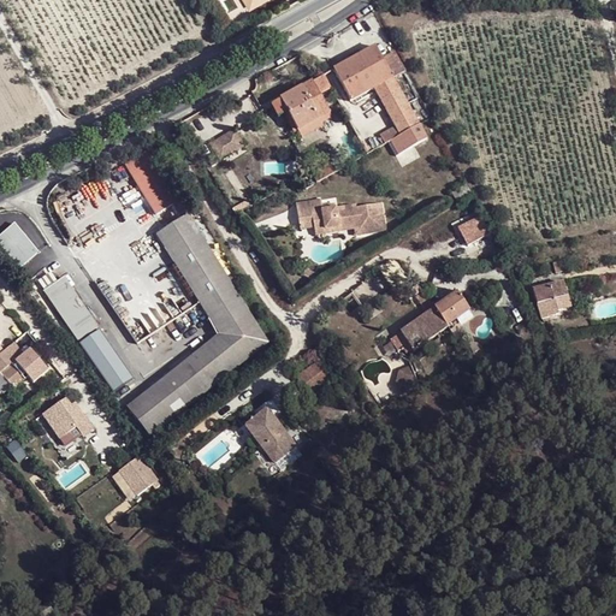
[(347,63),(333,70),(351,101),(374,88),(392,78),(374,47),(360,55),(347,63)]
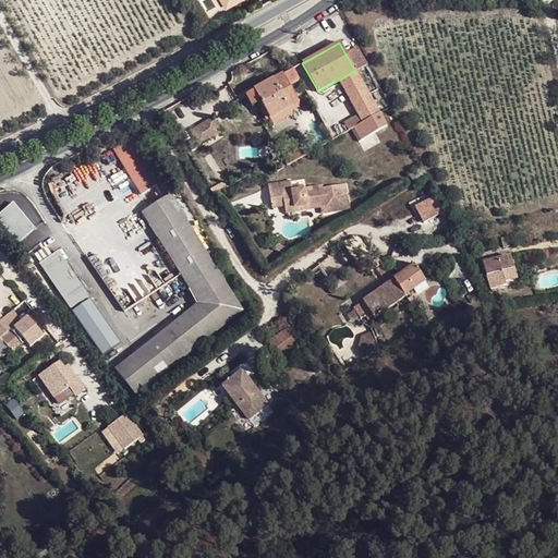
[(323,46),(312,52),(314,57),(326,50),(323,46)]
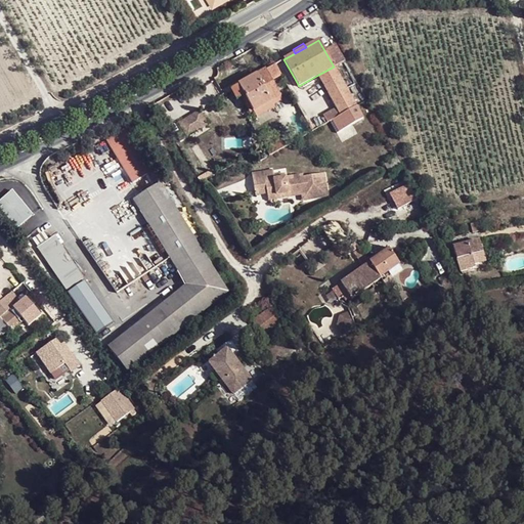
[(281,75),(275,64),(230,90),(236,100),(241,97),(245,96),(254,113),(272,102),(280,97),(271,81),(281,75)]
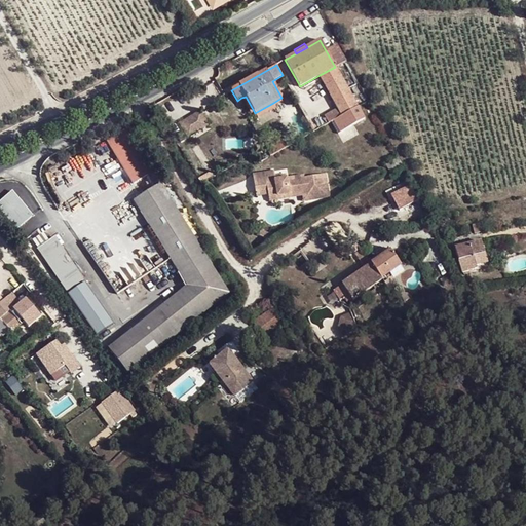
[(338,108),(343,116),(359,107),(335,67),(320,75),(338,108)]
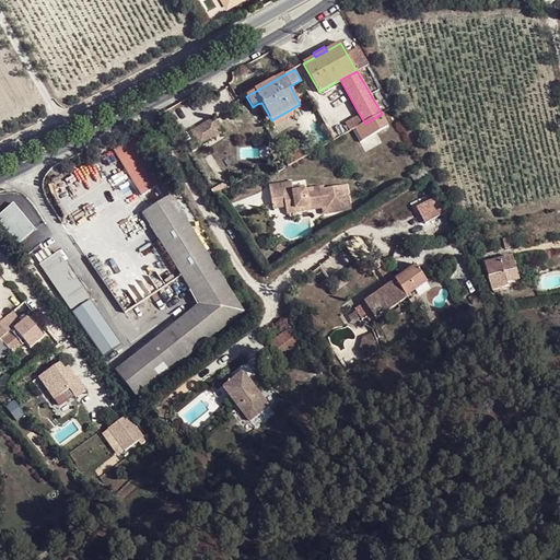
[(268,123),(271,120),(261,103),(257,104),(268,123)]
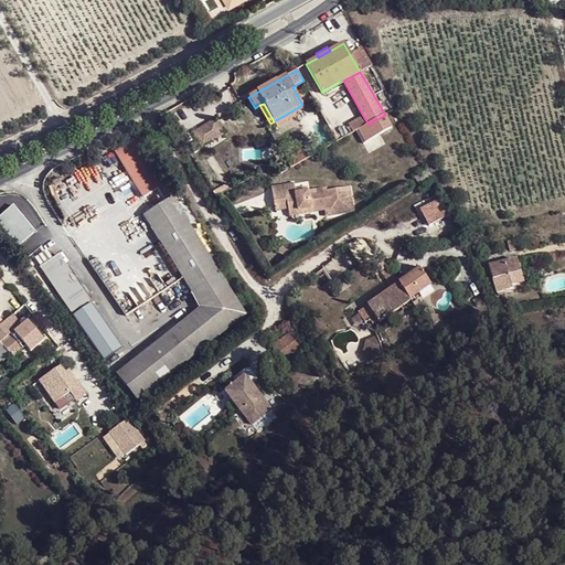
[(295,113),(294,110),(274,121),(276,126),(296,115),(295,113)]
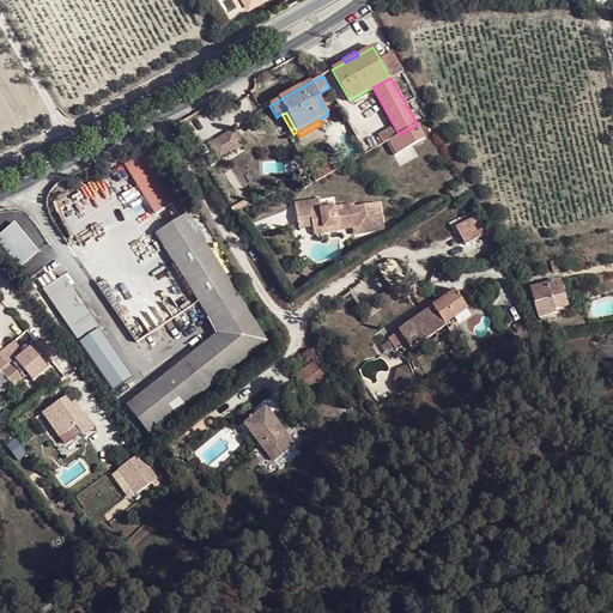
[(418,125),(394,138),(402,151),(414,145),(426,138),(418,125)]
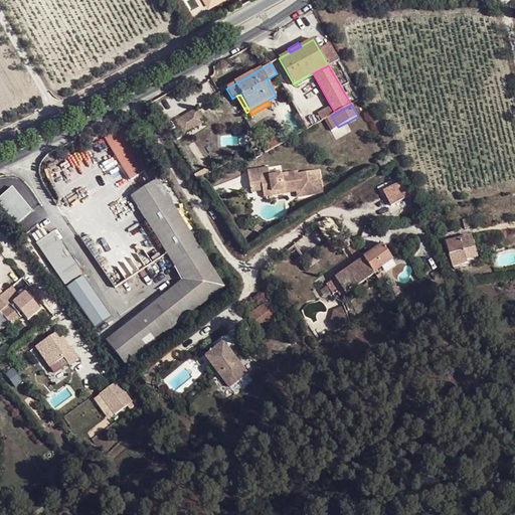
[(318,114),(322,121),(331,116),(336,114),(331,106),(318,114)]
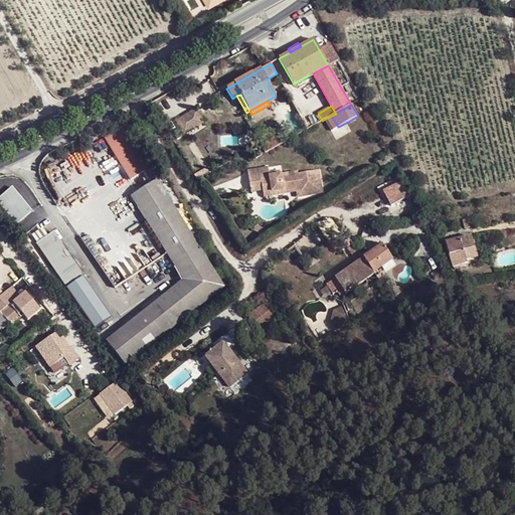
[(331,116),(328,119),(334,130),(338,127),(331,116)]
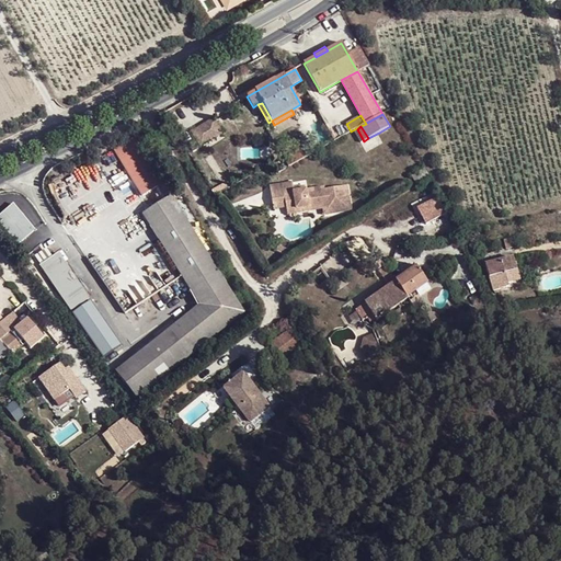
[(114,151),(142,196),(163,183),(150,162),(155,159),(139,135),(114,151)]
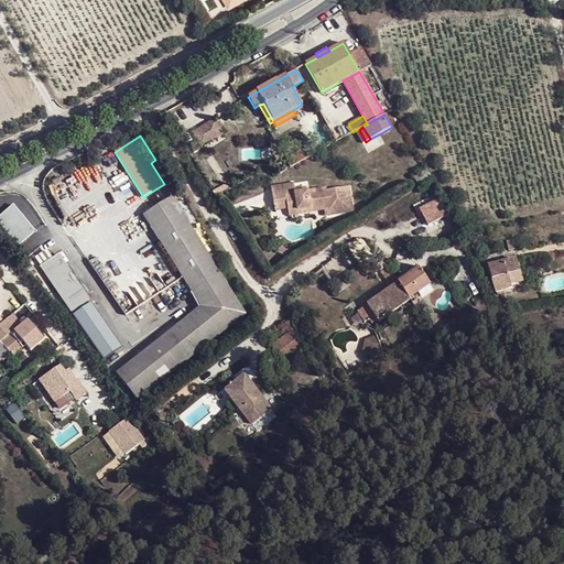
[(285,160),(290,167),(310,156),(305,149),(285,160)]
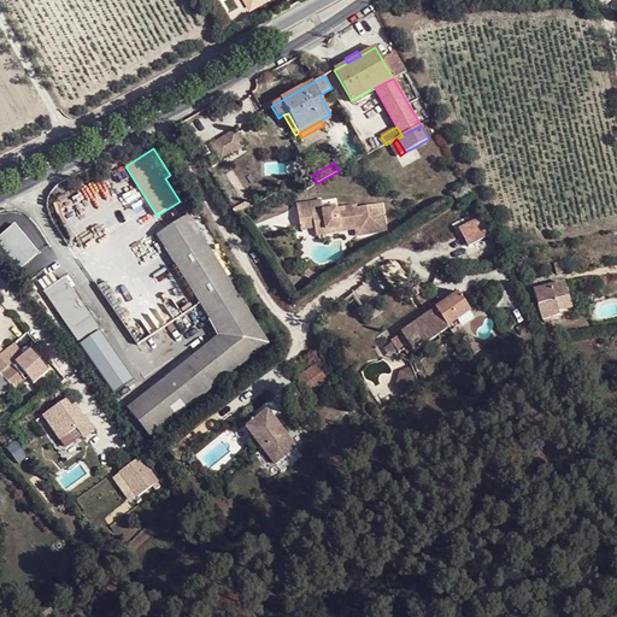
[(458,204),(472,194),(466,184),(452,194),(458,204)]
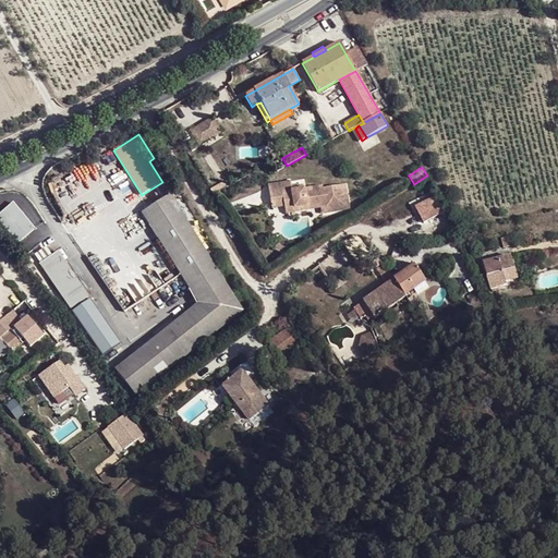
[(291,182),(268,186),(271,205),(283,203),(284,208),(294,206),(294,208),(326,204),(327,214),(351,210),(347,184),(323,189),(323,186),(304,190),(292,191),(292,186),(291,182)]
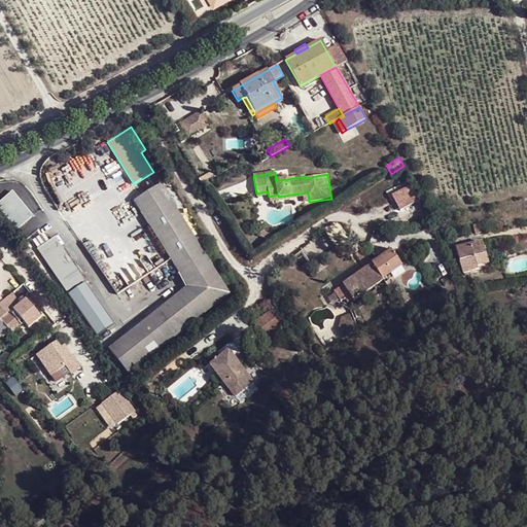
[(154,175),(143,182),(148,189),(160,182),(154,175)]
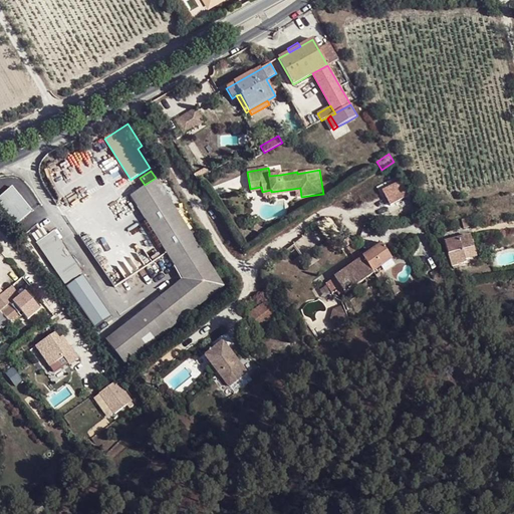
[(224,286),(157,180),(131,196),(184,279),(106,340),(125,364),(224,286)]
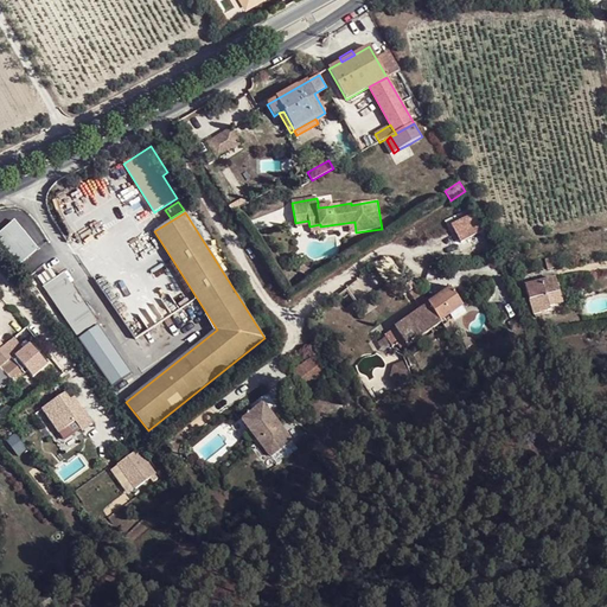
[(0,232),(0,241),(20,266),(39,249),(14,221),(0,232)]
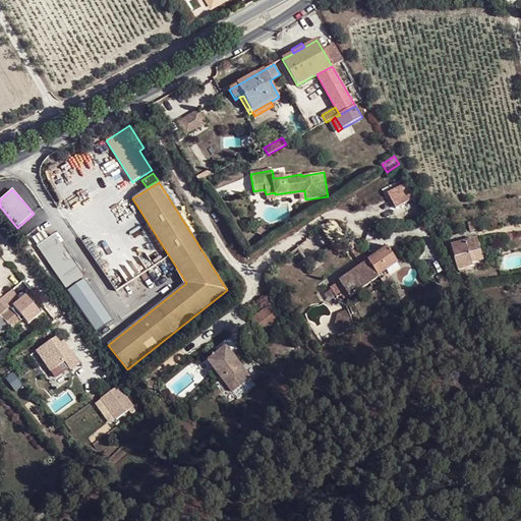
[(266,194),(267,200),(300,195),(301,200),(305,199),(304,190),(275,194),(275,192),(266,194)]
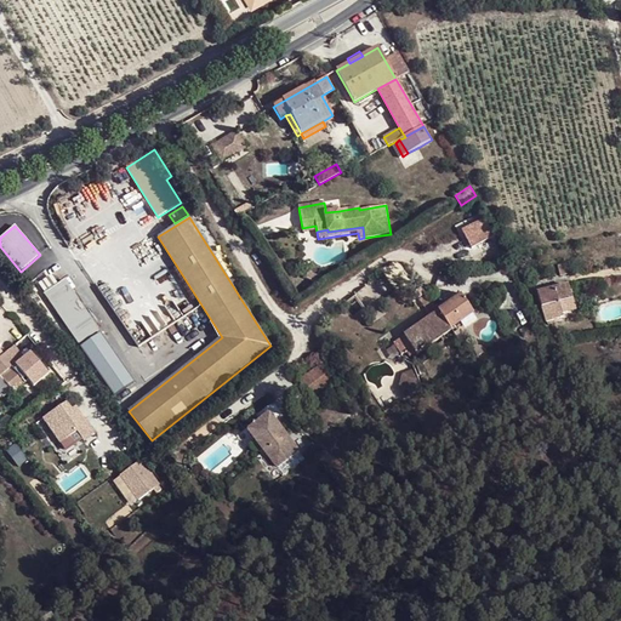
[(488,228),(468,239),(472,246),(491,235),(488,228)]
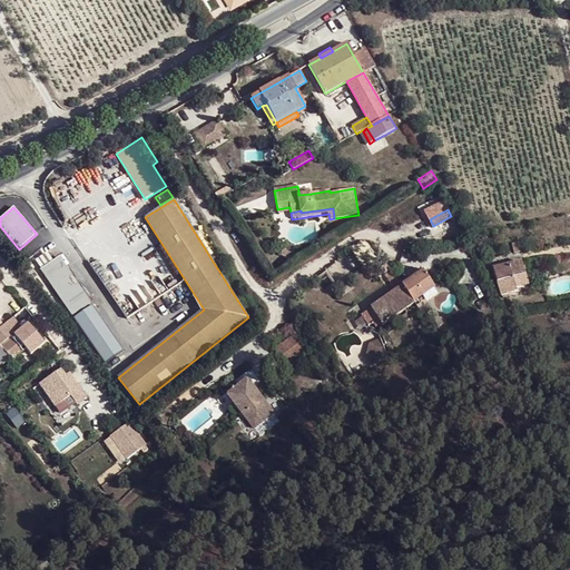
[(370,239),(361,239),(352,246),(367,265),(382,256),(370,239)]
